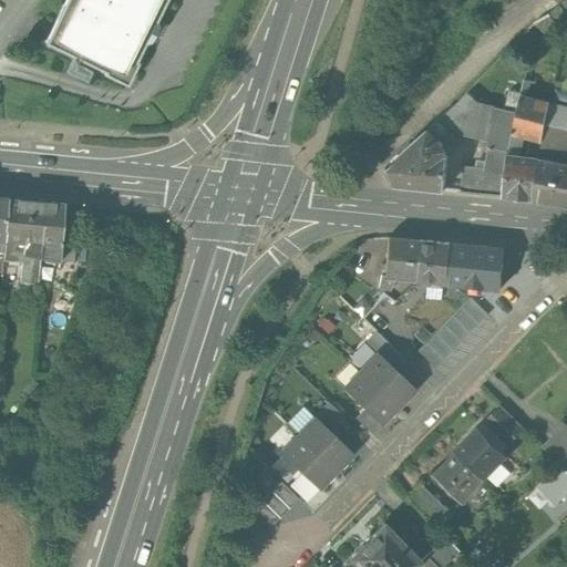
[(66,0),(45,43),(105,73),(104,75),(127,86),(138,63),(136,62),(146,44),(150,42),(158,27),(156,22),(167,0),(66,0)]
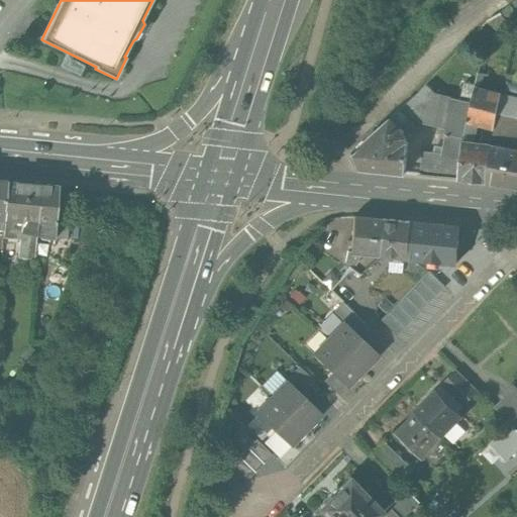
[(515,29),(500,13),(498,15),(488,21),(487,22),(512,45),(515,29)]
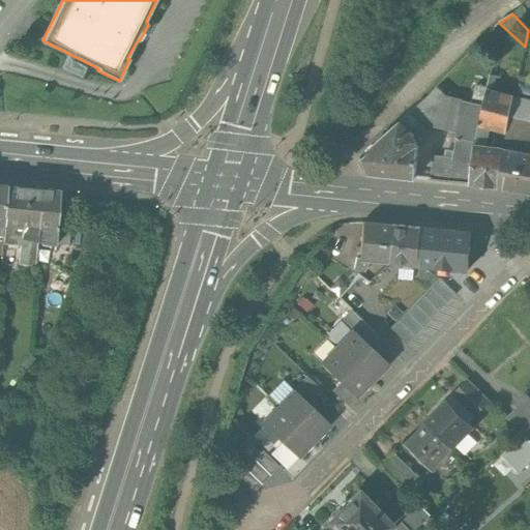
[(499,79),(490,77),(480,119),(479,123),(492,126),(507,129),(508,121),(513,98),(496,94),(499,79)]
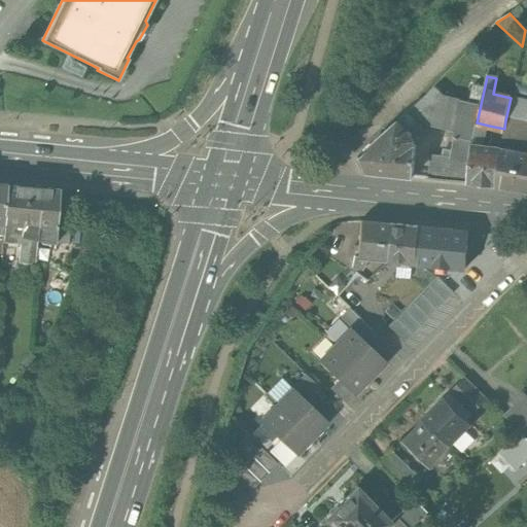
[(526,84),(515,82),(512,92),(526,95),(526,84)]
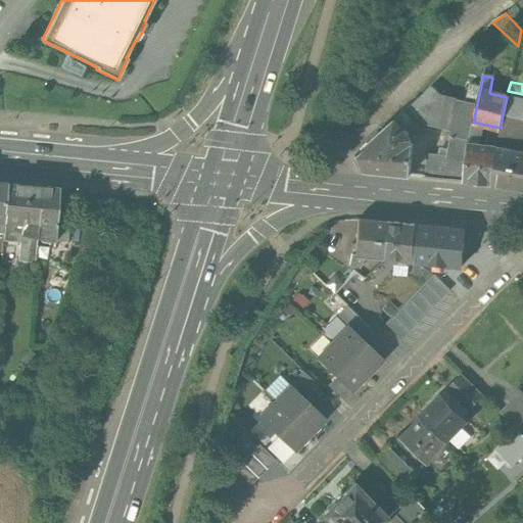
[(458,100),(430,87),(421,97),(405,111),(414,122),(413,122),(453,132),(457,113),(474,117),(476,104),(458,100)]
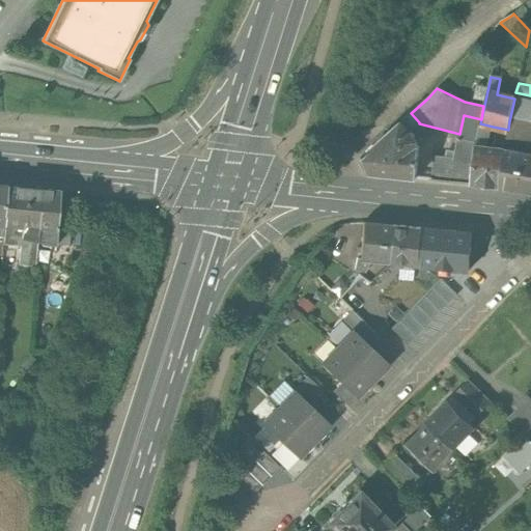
[(530,103),(514,99),(509,121),(506,142),(504,150),(530,155),(530,152),(530,103)]
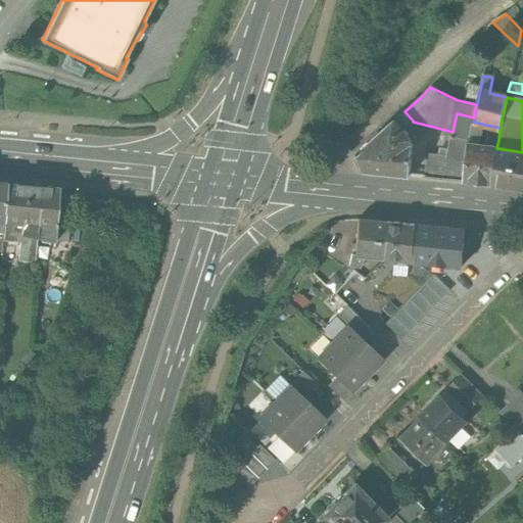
[(405,111),(354,157),(361,172),(410,176),(413,146),(405,138),(408,135),(403,131),(413,122),(414,122),(405,111)]
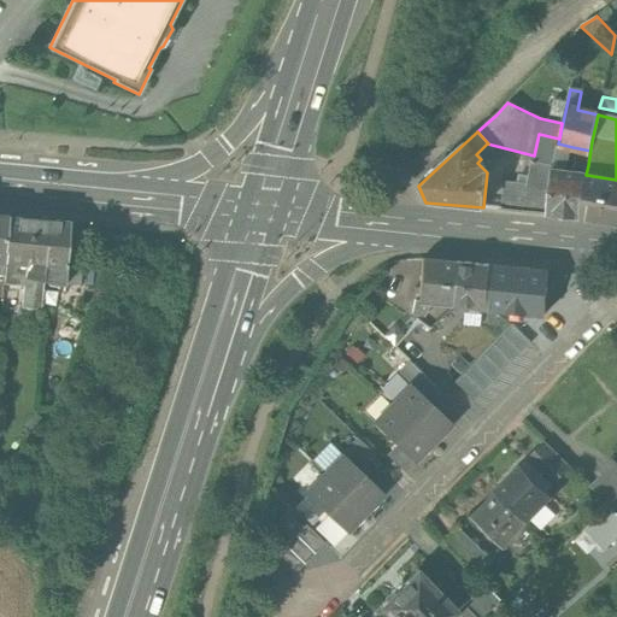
[(534,156),(527,186),(504,183),(501,210),(547,215),(552,170),(558,144),(559,139),(539,134),(534,156)]
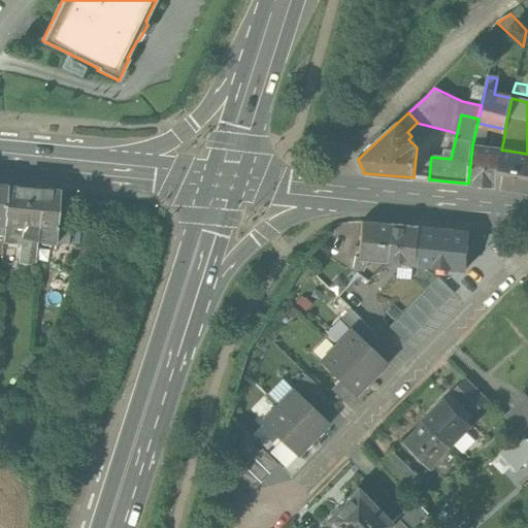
[(490,126),(477,123),(472,145),(468,184),(498,187),(501,150),(503,141),(497,140),(497,149),(486,147),(490,126)]
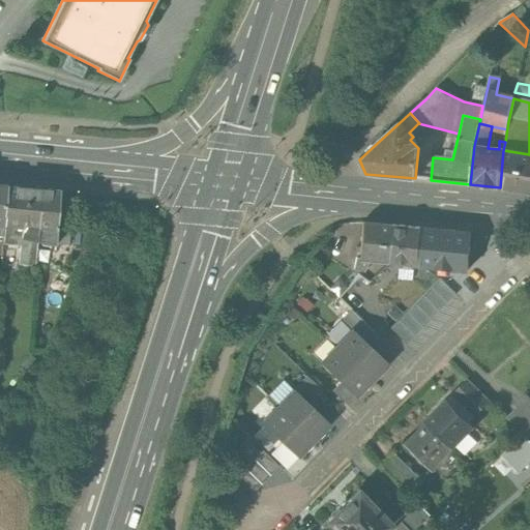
[(529,154),(503,150),(500,187),(529,193),(529,154)]
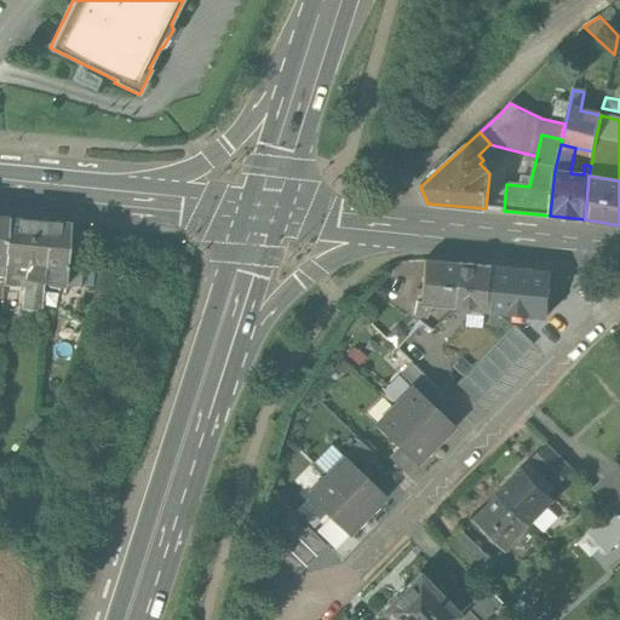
[(49,222),(9,218),(7,264),(28,267),(26,277),(44,282),(49,222)]
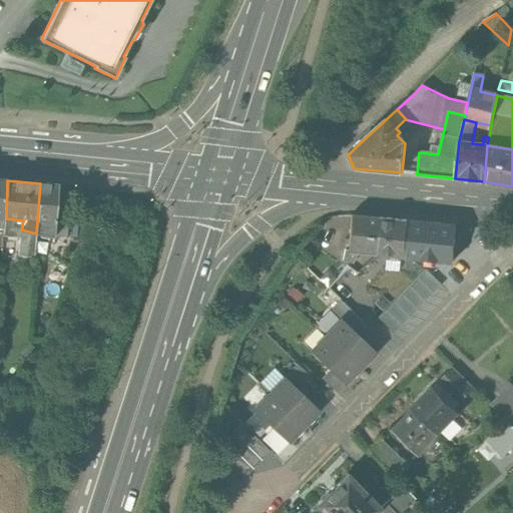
[(58,185),(40,183),(36,233),(54,237),(58,185)]
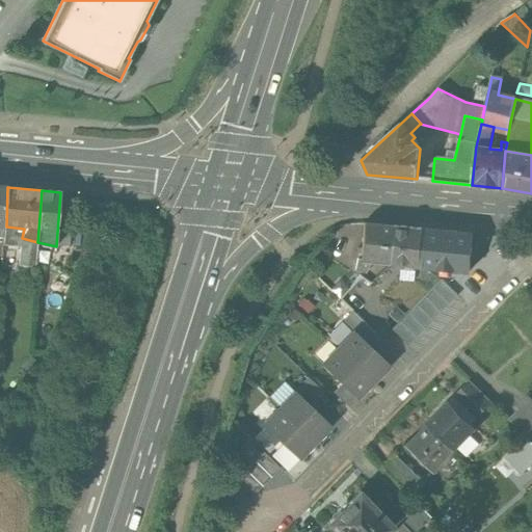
[(394,227),(365,223),(361,260),(390,264),(394,227)]
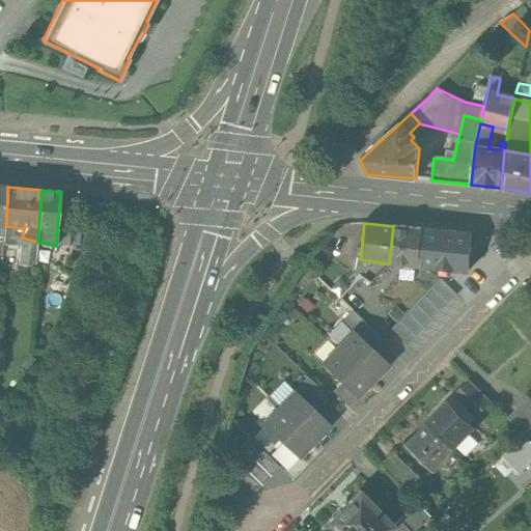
[(422,229),(393,226),(389,263),(397,263),(409,266),(418,267),(422,229)]
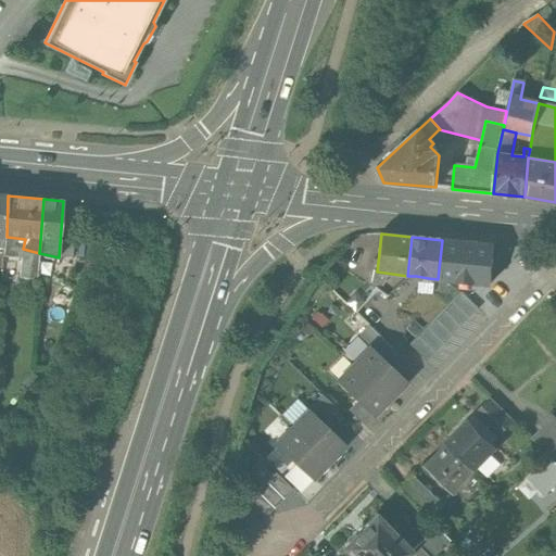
[(442,240),(438,279),(489,285),(493,247),(442,240)]
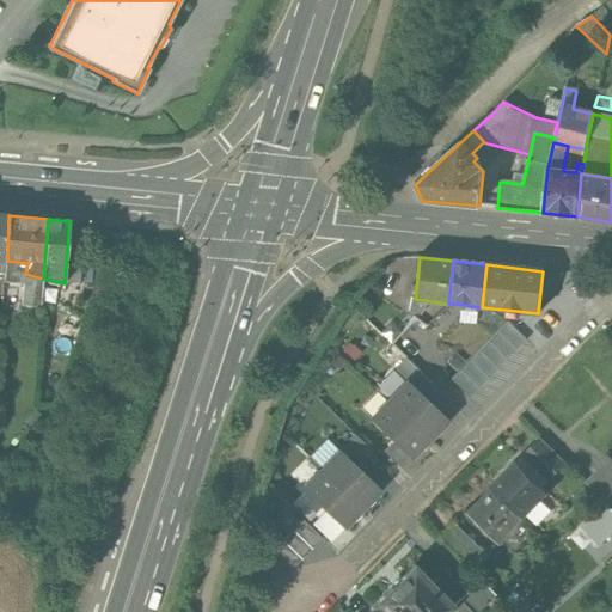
[(415,319),(398,307),(407,299),(397,289),(379,307),(390,319),(405,329),(415,319)]
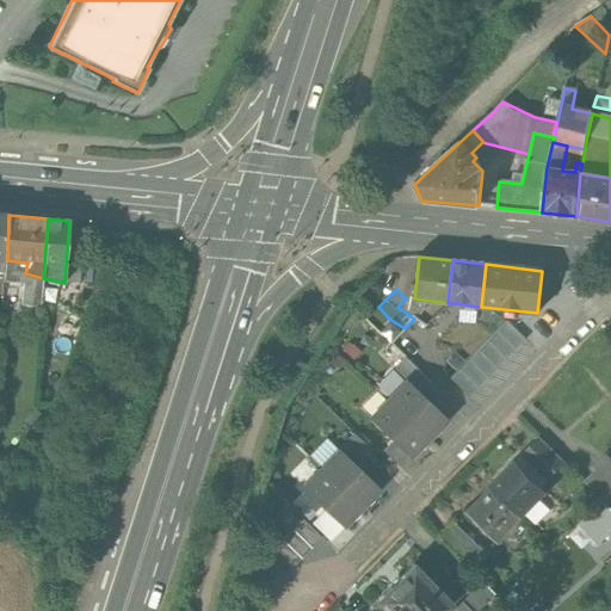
[(470,306),(457,303),(456,314),(469,316),(470,306)]
